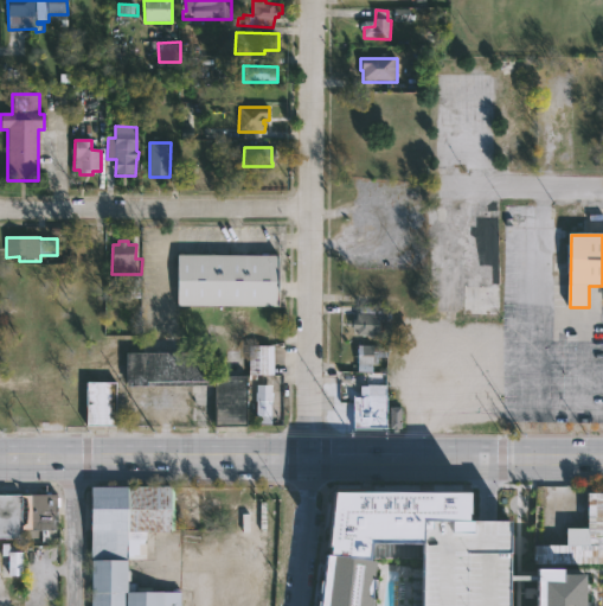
[(180,307),(179,307),(179,256),(281,256),(281,308),(180,307)]
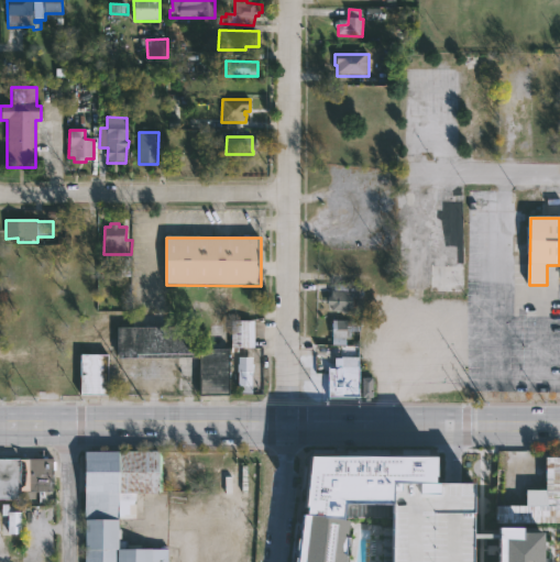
[(462,283),(462,293),(427,291),(427,264),(463,264),(462,283)]
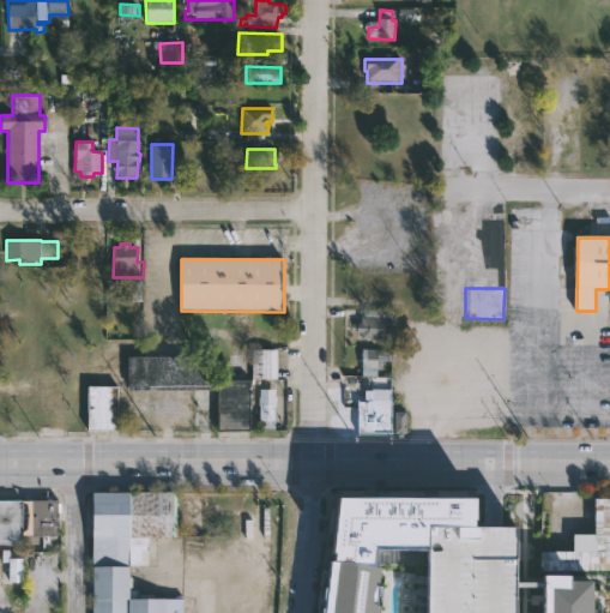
[(400,312),(399,348),(380,348),(380,343),(368,343),(368,340),(361,340),(361,332),(358,332),(360,323),(363,323),(363,317),(366,318),(366,310),(400,312)]
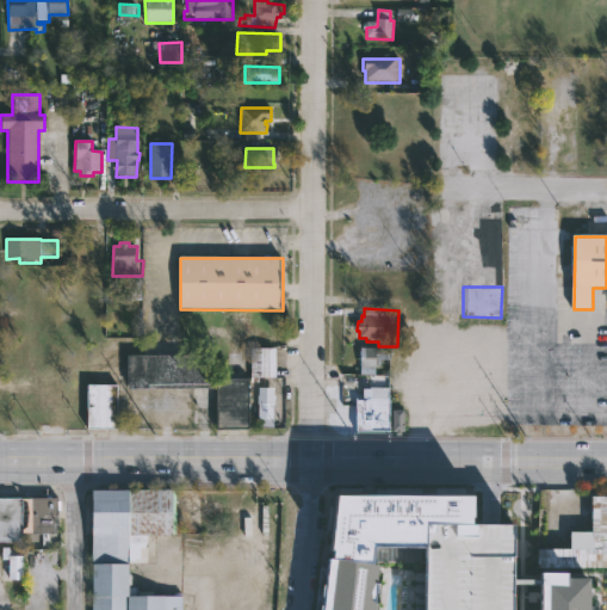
[(279,346),(279,379),(260,379),(260,382),(252,382),(252,375),(248,375),(251,365),(247,365),(247,363),(249,363),(251,346),(279,346)]
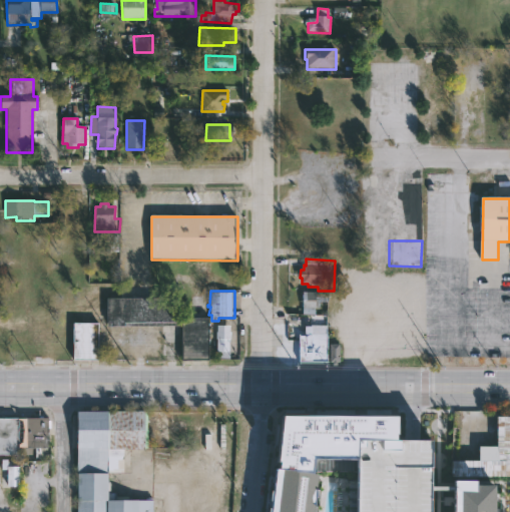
[(317,291),(317,293),(327,293),(327,302),(321,301),(321,311),(316,311),(316,315),(303,315),(303,291),(317,291)]
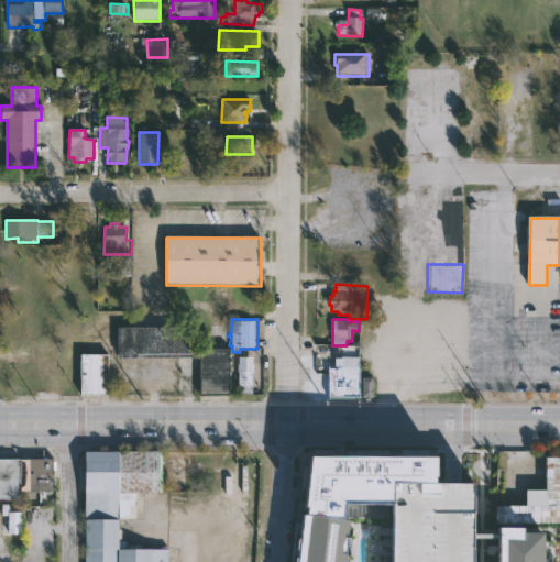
[(119,359),(116,359),(116,327),(196,326),(197,357),(119,359)]
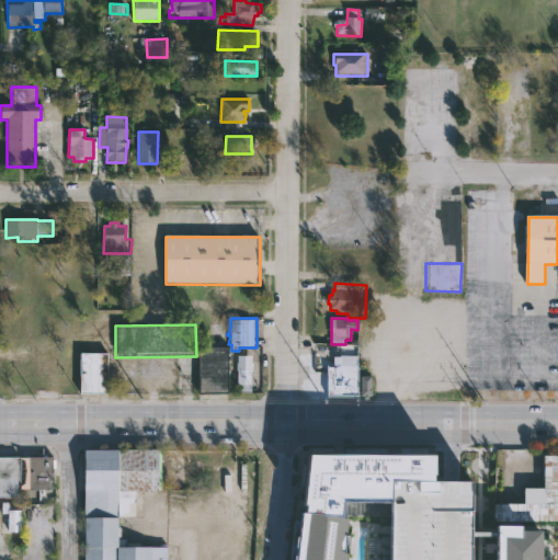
[(202,393),(197,395),(197,346),(227,346),(228,393),(202,393)]
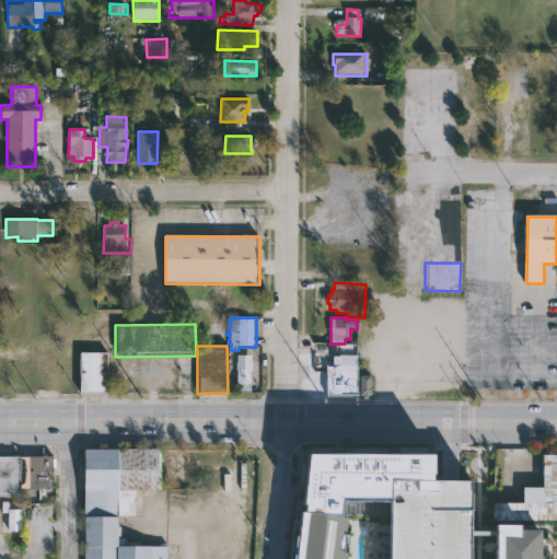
[(80,394),(80,351),(106,351),(106,394),(80,394)]
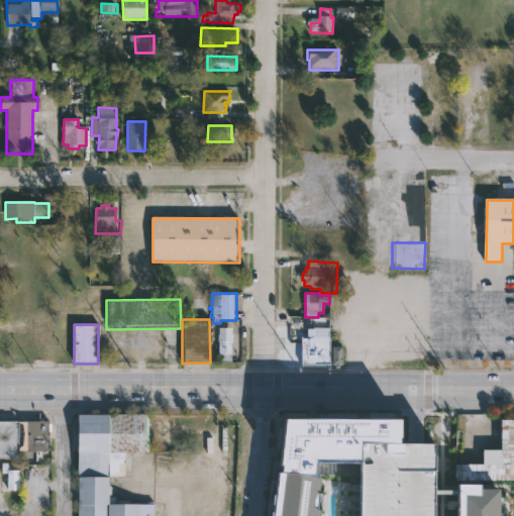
[(232,354),(232,362),(219,362),(218,327),(233,327),(233,354),(232,354)]
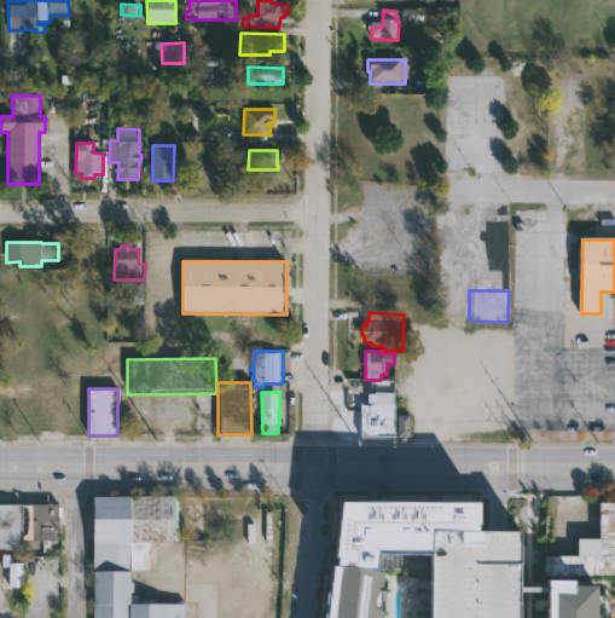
[(365,437),(360,437),(360,404),(367,404),(367,397),(376,397),(376,392),(396,392),(396,437),(365,437)]
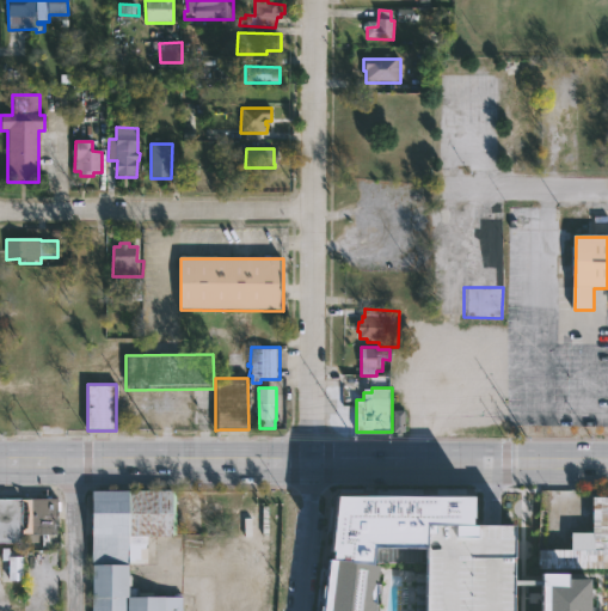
[(397,435),(409,435),(407,410),(395,411),(397,435)]
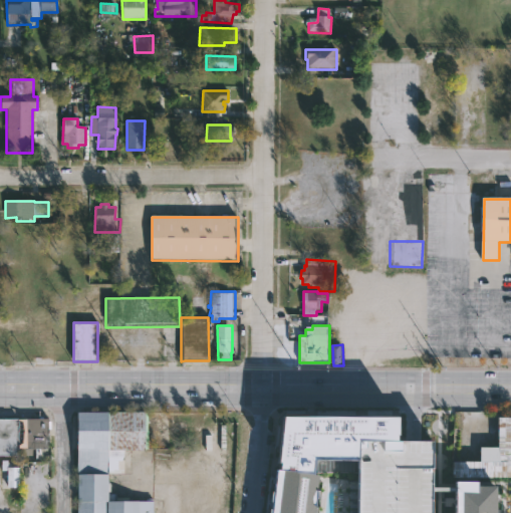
[(106,475),(106,500),(153,500),(153,512),(75,512),(74,412),(143,411),(143,450),(124,450),(125,474),(106,475)]
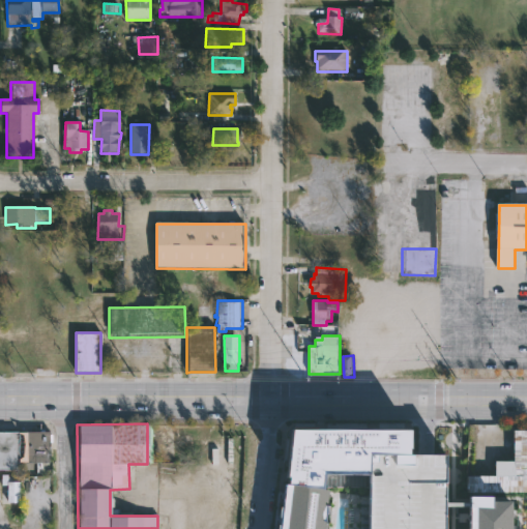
[(467,475),(526,474),(526,461),(514,462),(514,429),(526,428),(526,493),(467,494),(467,475)]
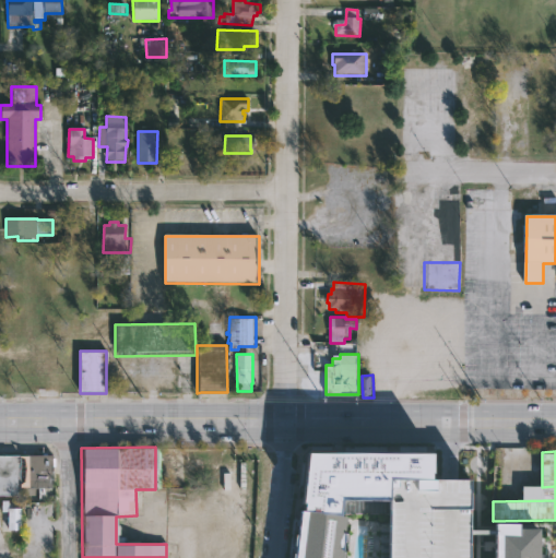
[(0,496),(0,454),(19,454),(19,496),(0,496)]
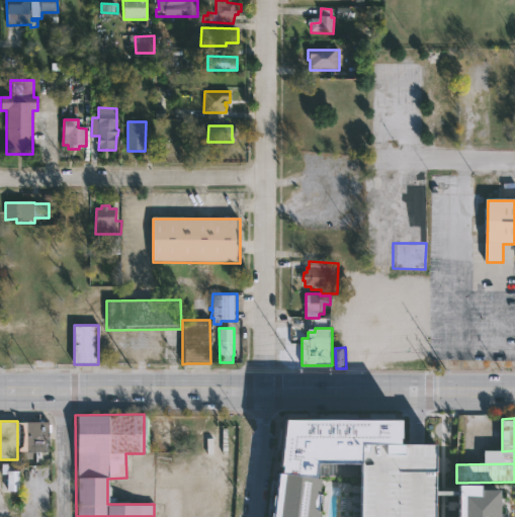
[(49,452),(25,451),(26,421),(49,421),(49,452)]
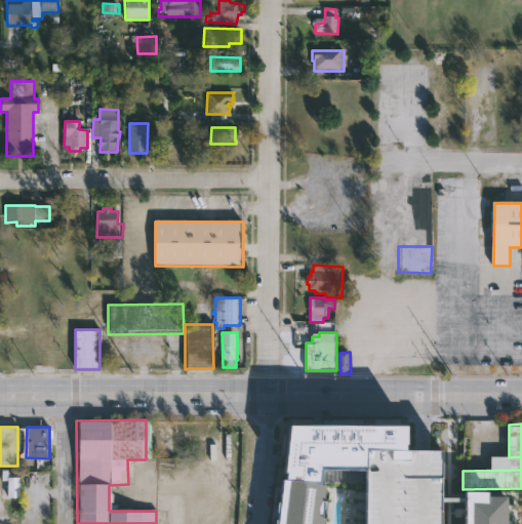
[(284,523),(291,472),(291,439),(365,439),(365,449),(365,472),(328,472),(328,476),(322,523),(284,523)]
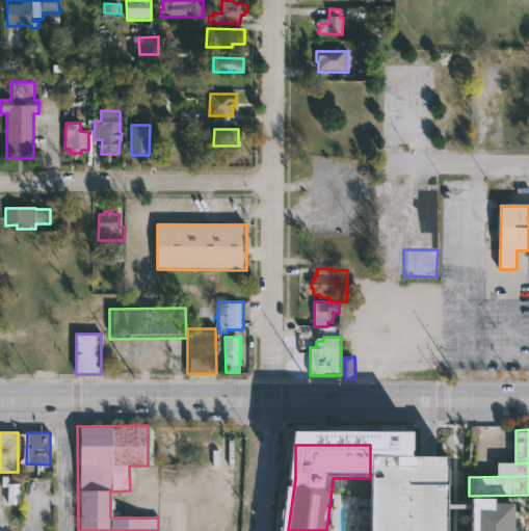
[(370,455),(451,454),(451,530),(370,530),(370,478),(370,455)]
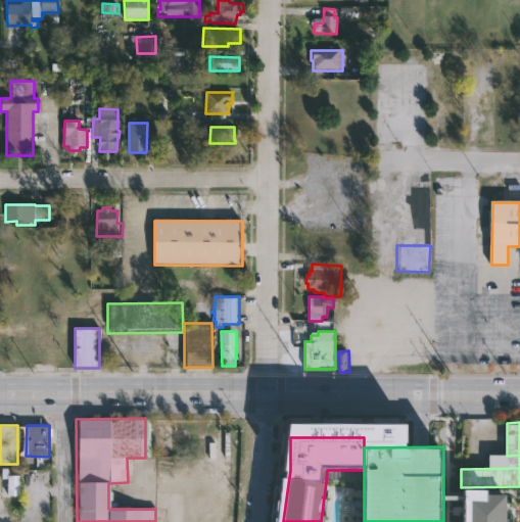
[(18,497),(6,497),(6,470),(18,470),(18,497)]
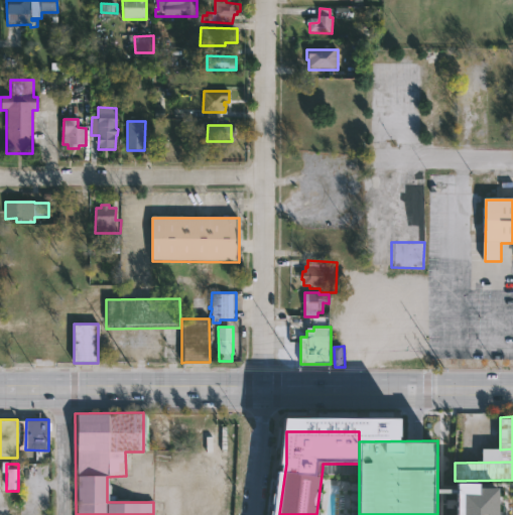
[(460,514),(460,485),(481,485),(481,491),(499,491),(499,514),(460,514)]
